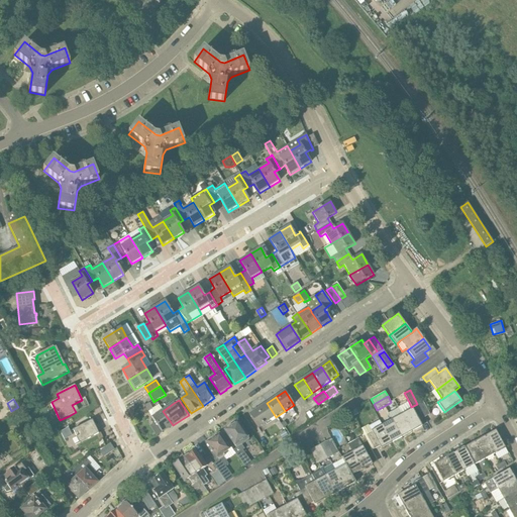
[(430,415),(422,401),(417,404),(425,418),(430,415)]
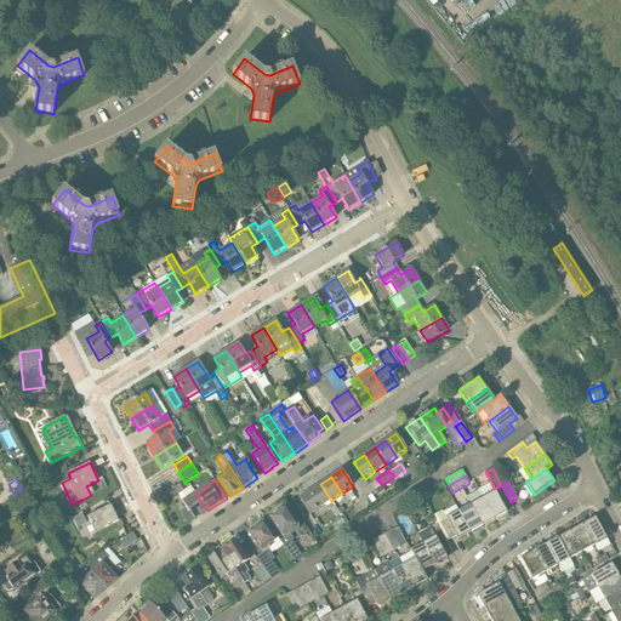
[(491,483),(478,490),(479,491),(483,497),(495,519),(507,512),(513,508),(511,502),(501,485),(494,489),(491,483)]
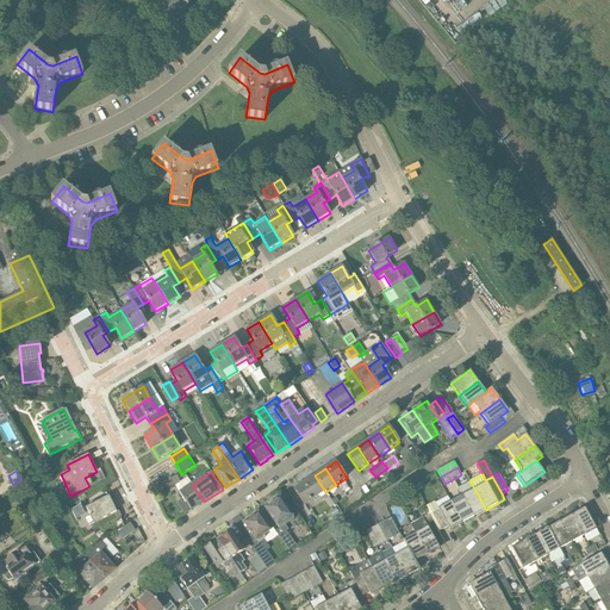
[(316,499),(325,492),(315,475),(304,483),(316,499)]
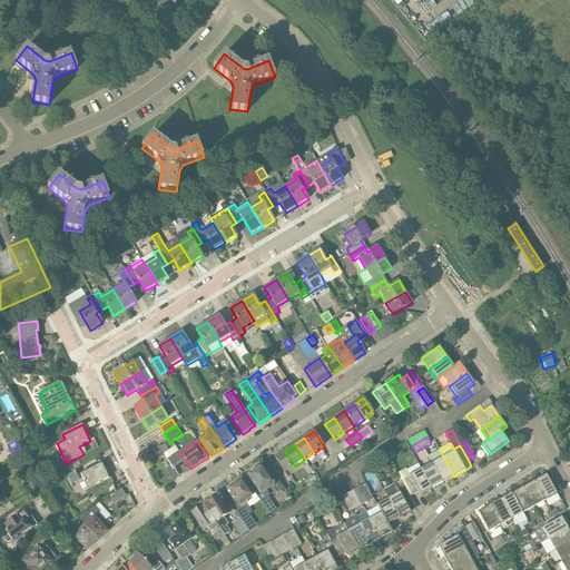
[(395,450),(394,450),(387,454),(390,459),(397,454),(395,450)]
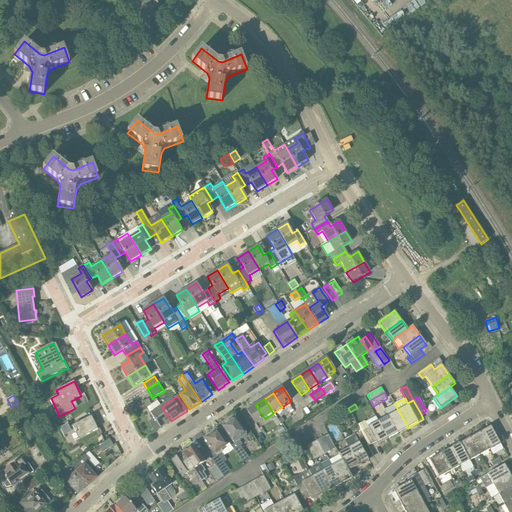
[(256,425),(265,419),(255,405),(247,411),(256,425)]
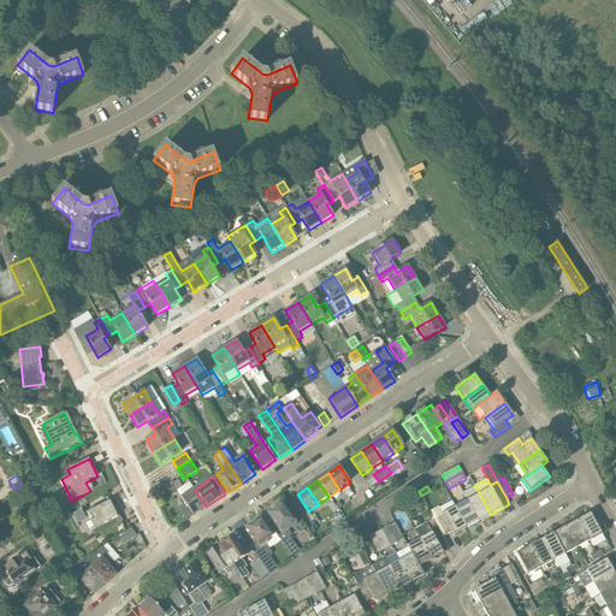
[(193,516),(206,507),(194,490),(181,498),(193,516)]
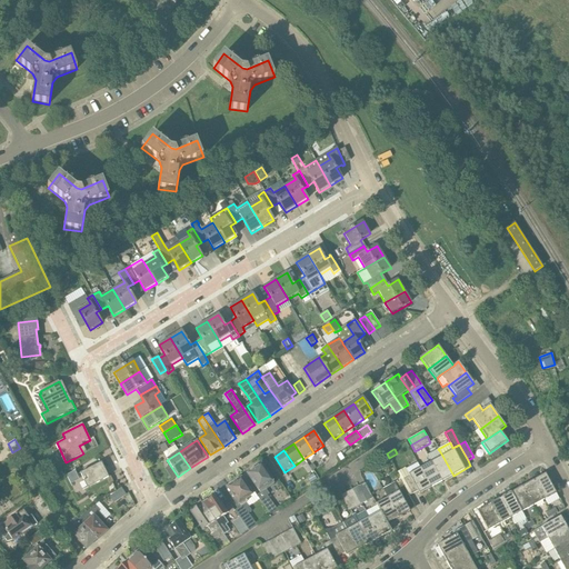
[(453,476),(442,456),(431,462),(442,482),(453,476)]
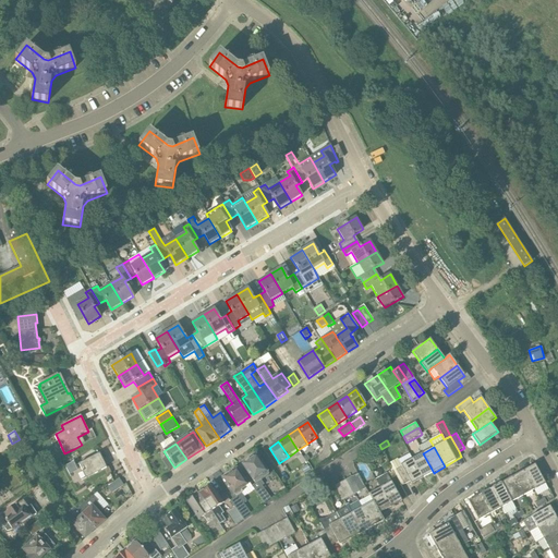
[(79,464),(86,478),(107,468),(99,453),(79,464)]
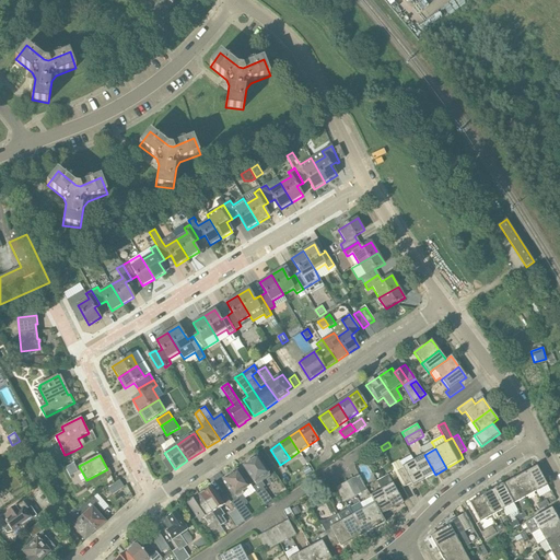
[(424,480),(435,475),(424,455),(413,461),(424,480)]
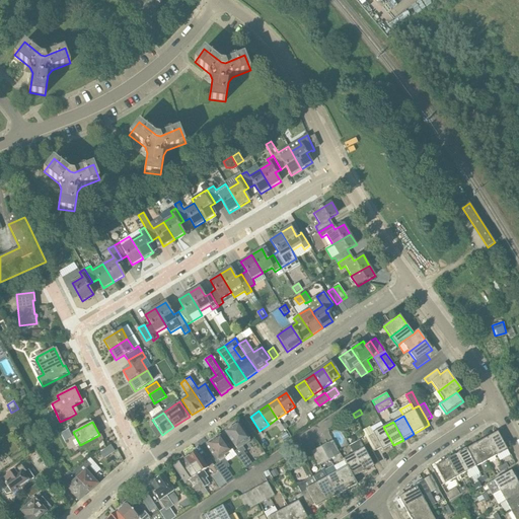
[(280,423),(276,425),(281,433),(285,430),(282,426),(280,423)]
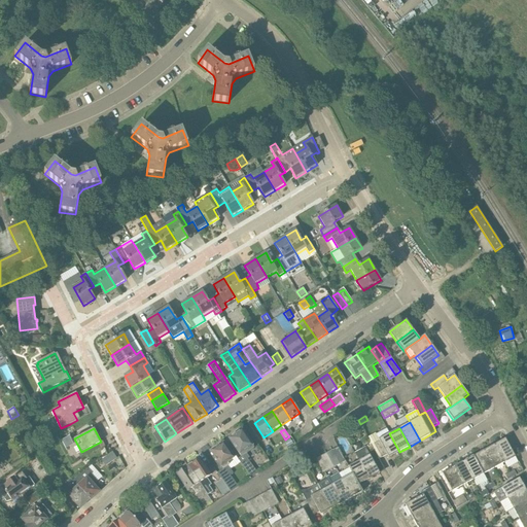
[(230,440),(241,457),(247,453),(245,451),(252,446),(242,431),(230,440)]
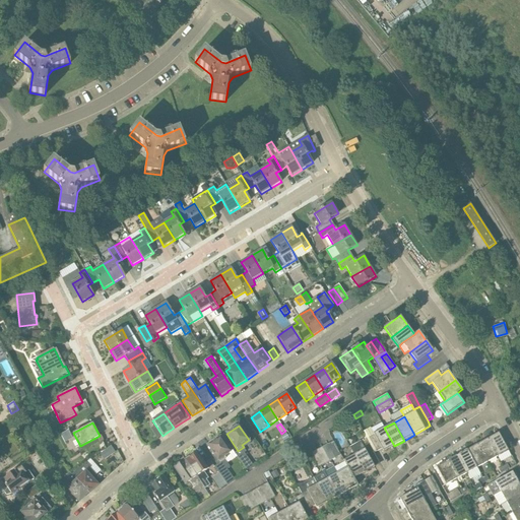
[(383,452),(394,446),(384,428),(374,434),(374,435),(369,438),(376,452),(382,449),(383,452)]
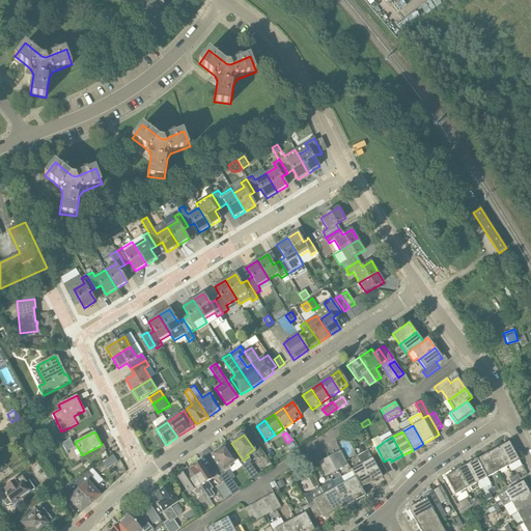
[(70,458),(78,455),(73,440),(64,442),(70,458)]
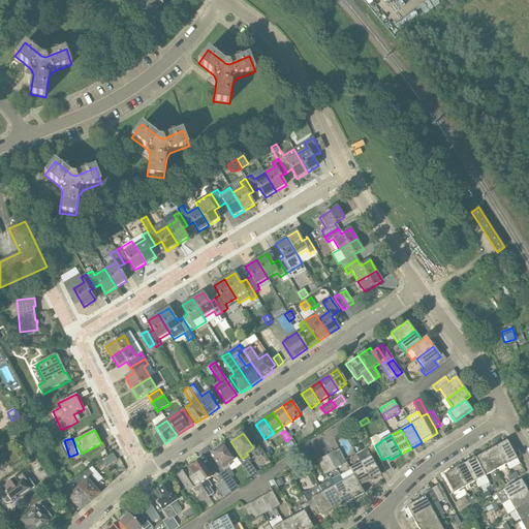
[(294,445),(291,440),(286,444),(289,448),(294,445)]
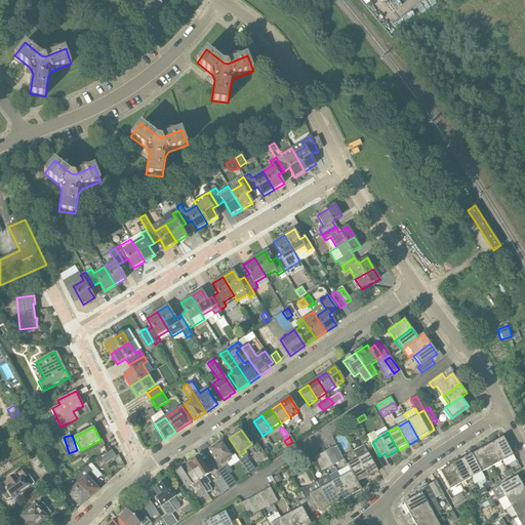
[(492,443),(502,461),(513,455),(503,438),(492,443)]
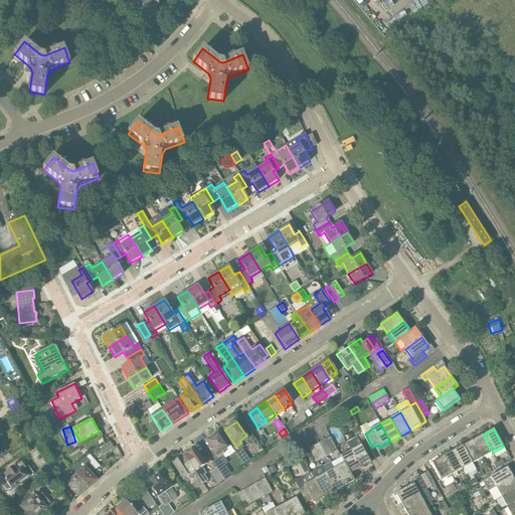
[(353,438),(350,433),(345,436),(348,441),(353,438)]
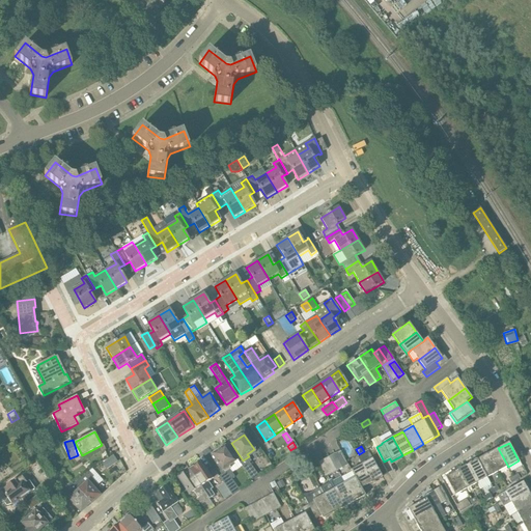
[(230,467),(235,463),(225,447),(213,455),(224,473),(219,477),(223,483),(231,495),(232,496),(240,491),(232,479),(235,477),(230,470),(231,469),(230,467)]
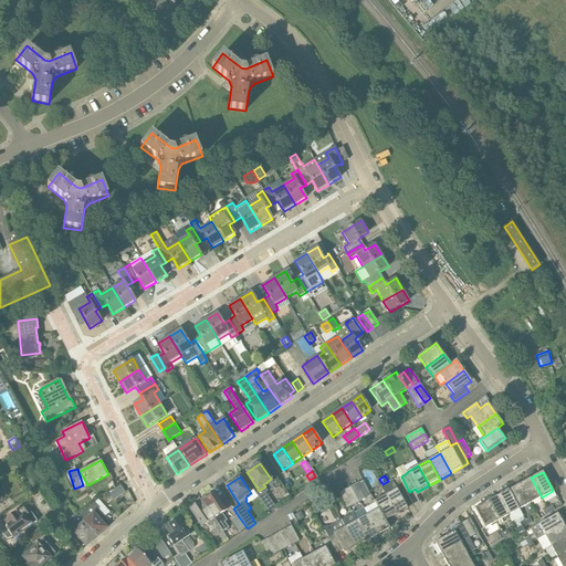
[(392,481),(380,486),(385,495),(386,495),(397,515),(408,509),(401,496),(407,493),(399,478),(394,481),(392,481)]
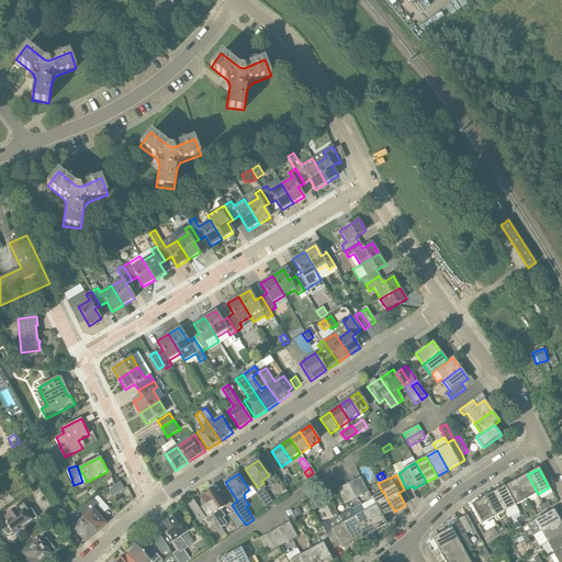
[(527,499),(538,494),(527,474),(516,481),(527,499)]
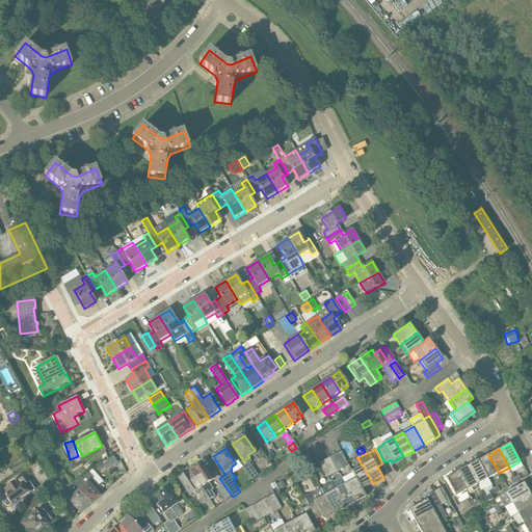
[(335,455),(343,469),(348,466),(346,460),(341,452),(335,455)]
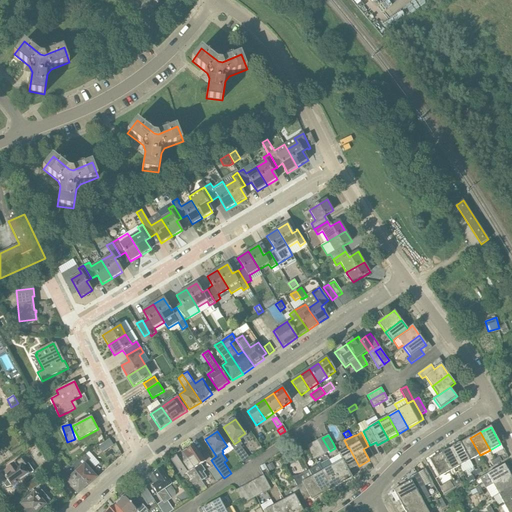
[(48,436),(41,440),(44,445),(51,441),(48,436)]
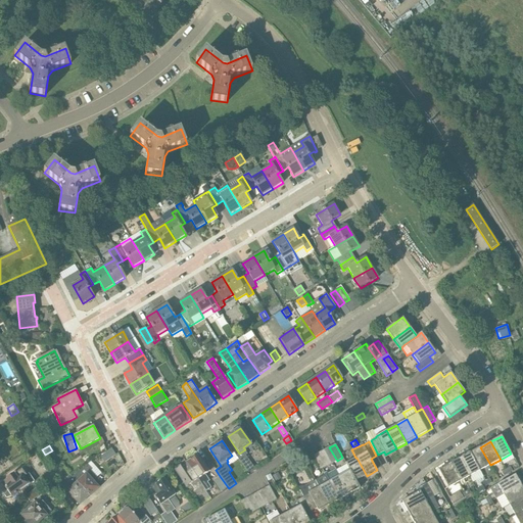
[(324,450),(332,464),(337,461),(329,447),(324,450)]
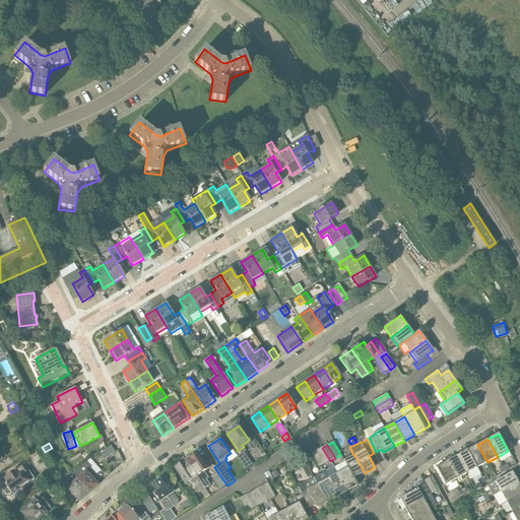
[(477,468),(488,462),(477,445),(467,450),(477,468)]
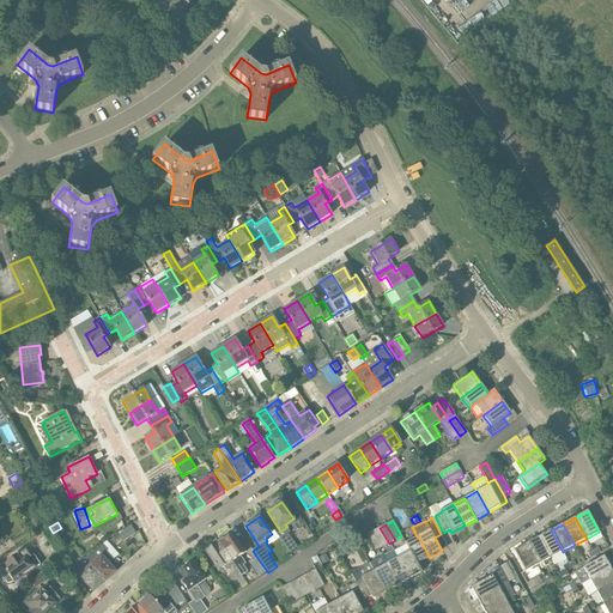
[(119,535),(123,542),(135,533),(132,527),(119,535)]
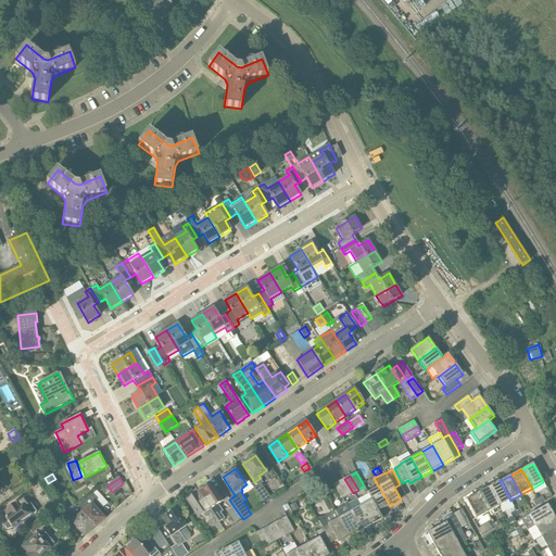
[(338,481),(346,496),(353,493),(344,479),(338,481)]
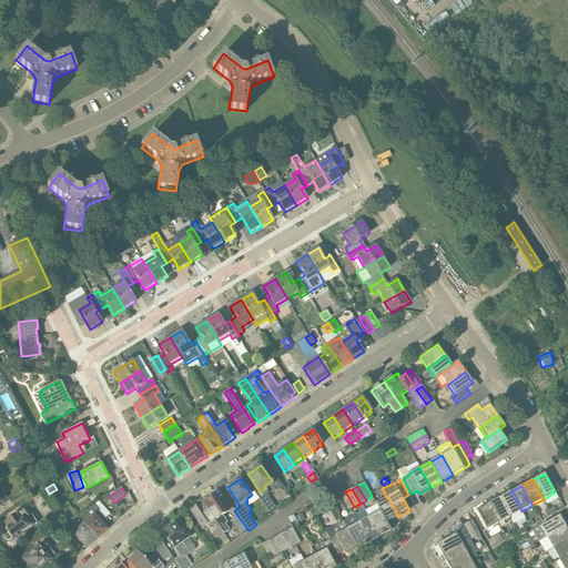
[(340,496),(345,505),(347,510),(354,507),(345,492),(340,496)]
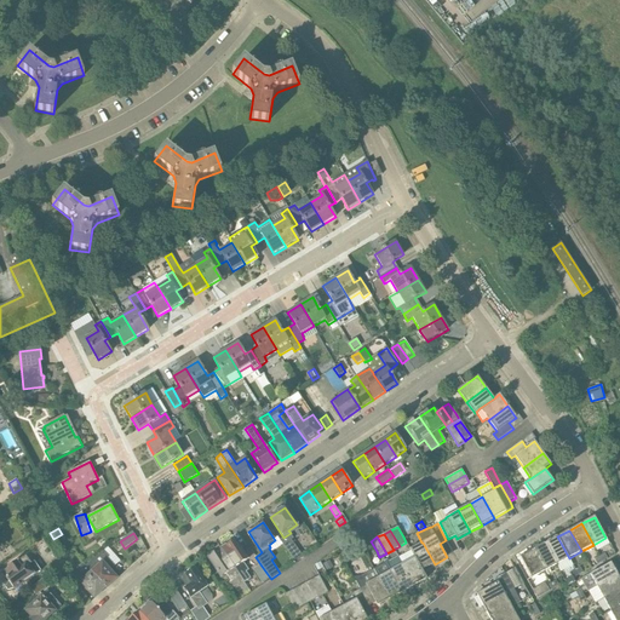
[(557,564),(569,558),(557,537),(545,544),(557,564)]
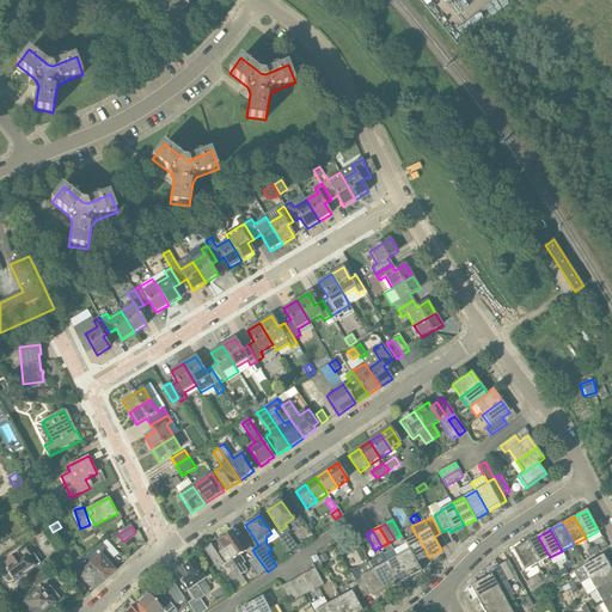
[(245,563),(240,556),(244,552),(232,533),(219,543),(231,561),(240,575),(246,571),(243,565),(245,563)]
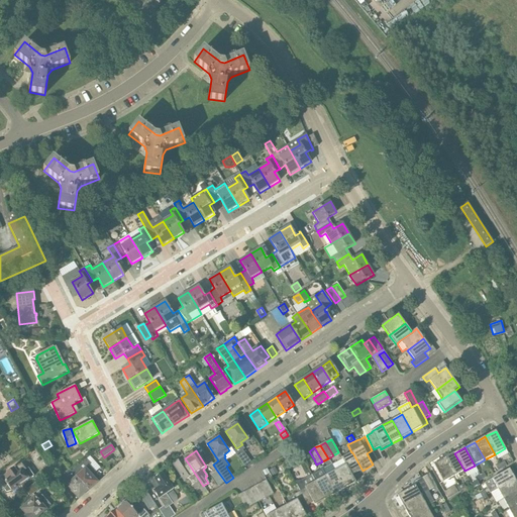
[(236,455),(246,470),(253,464),(243,450),(236,455)]
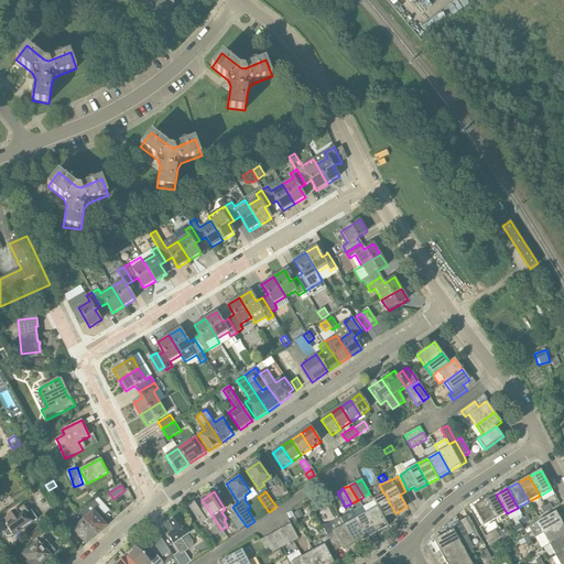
[(377,507),(383,519),(396,513),(384,494),(383,494),(372,499),(377,508),(377,507)]
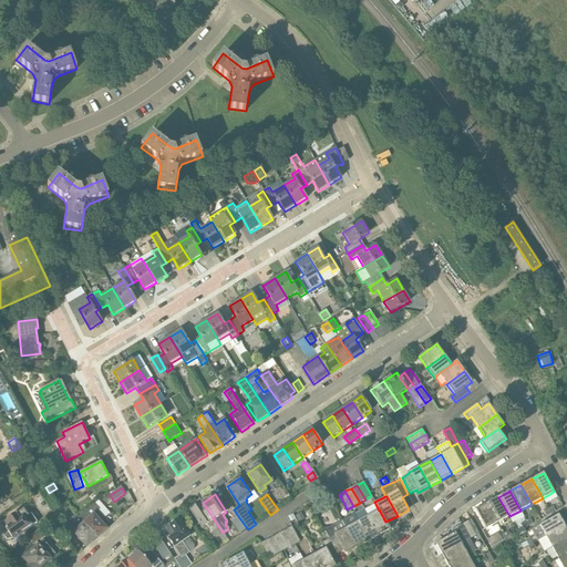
[(498,523),(509,516),(498,497),(487,503),(498,523)]
